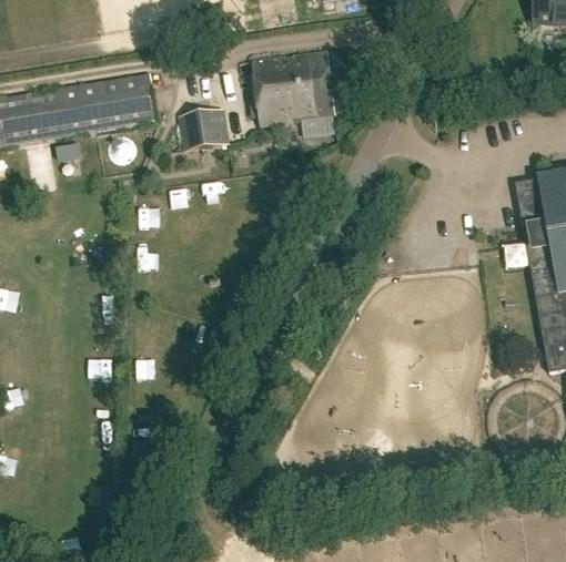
[(319,0),(321,9),(332,7),(331,0),(319,0)]
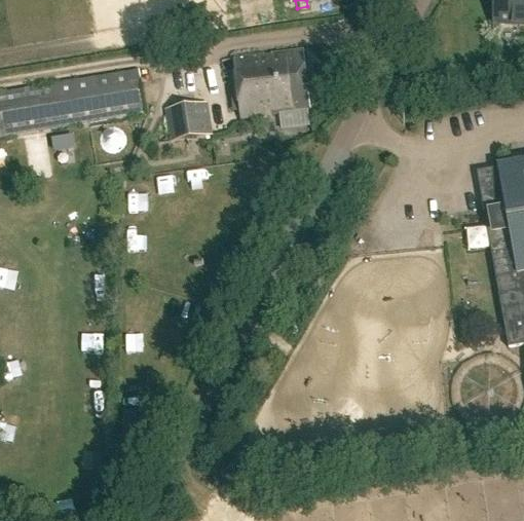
[(494,0),(493,22),(523,22),(523,0),(494,0)]
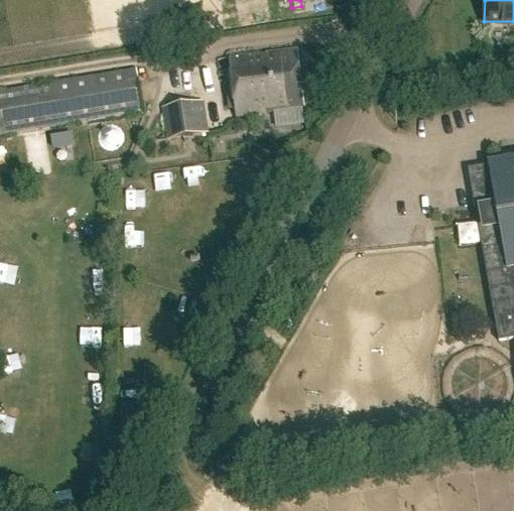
[(305,104),(299,46),(230,55),(237,113),(305,104)]
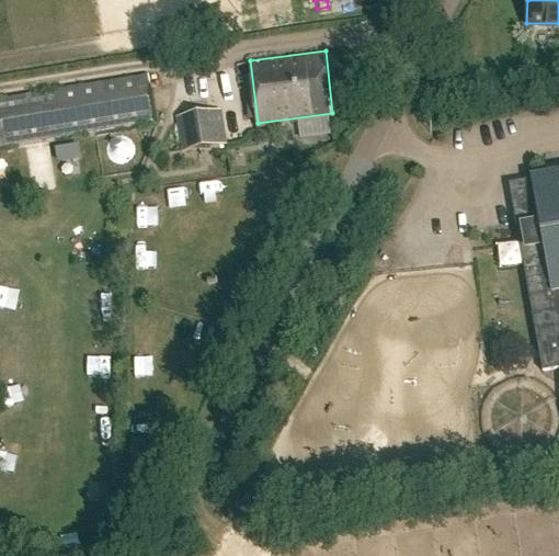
[(0,144),(152,118),(144,70),(0,94),(0,144)]
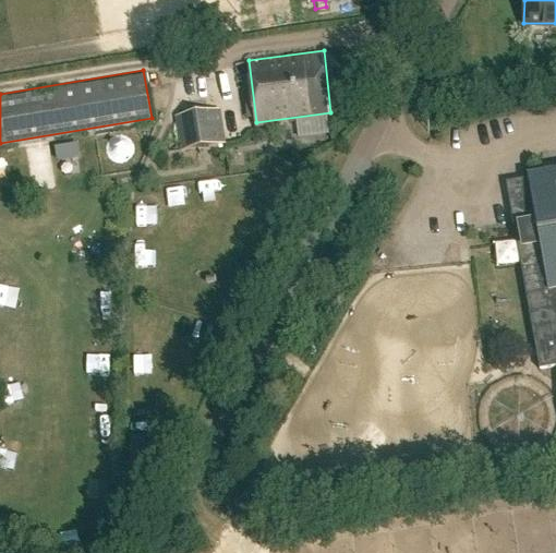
[(222,140),(217,106),(172,112),(178,146),(222,140)]
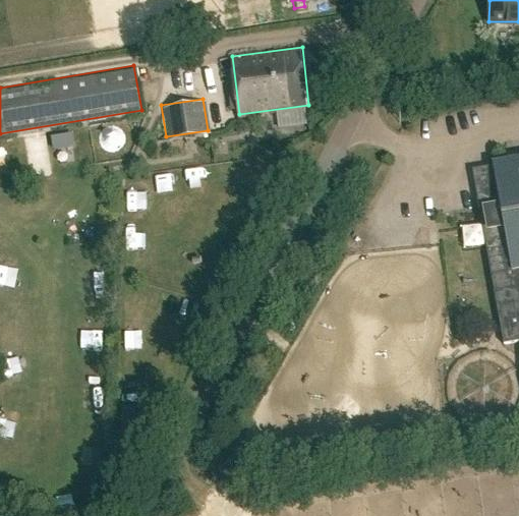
[(74,147),(74,135),(57,136),(58,148),(74,147)]
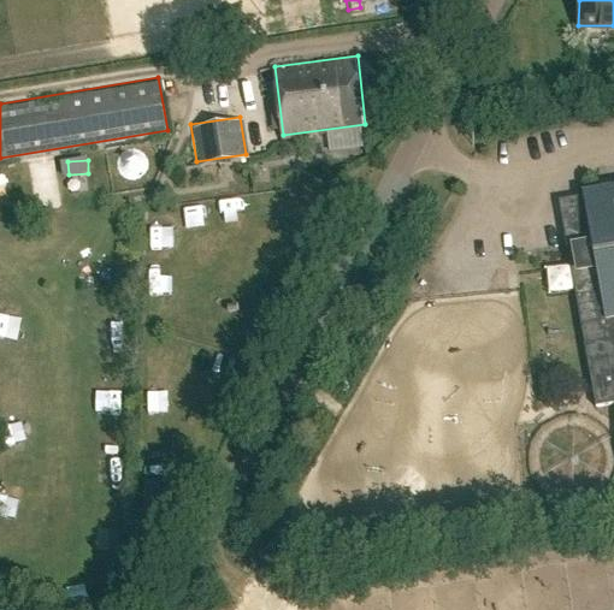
[(584,209),(560,214),(594,402),(613,398),(613,401),(613,184),(580,191),(584,209)]
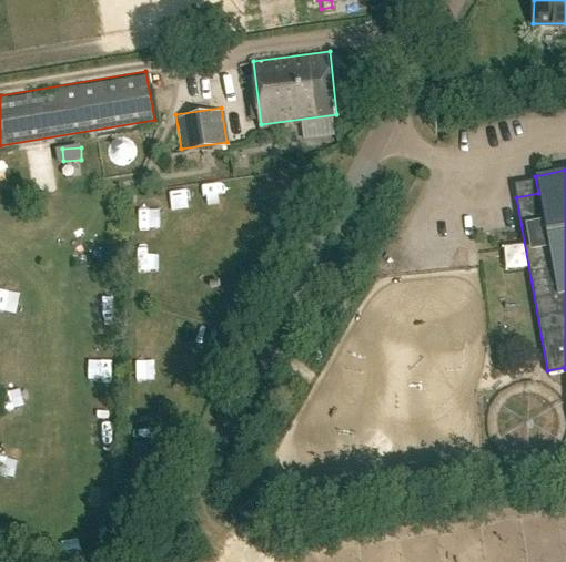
[(102,295),(102,318),(112,318),(113,295),(102,295)]
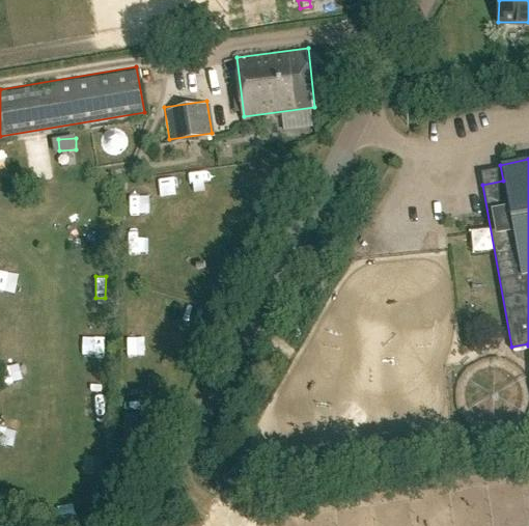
All buildings are outlined.
